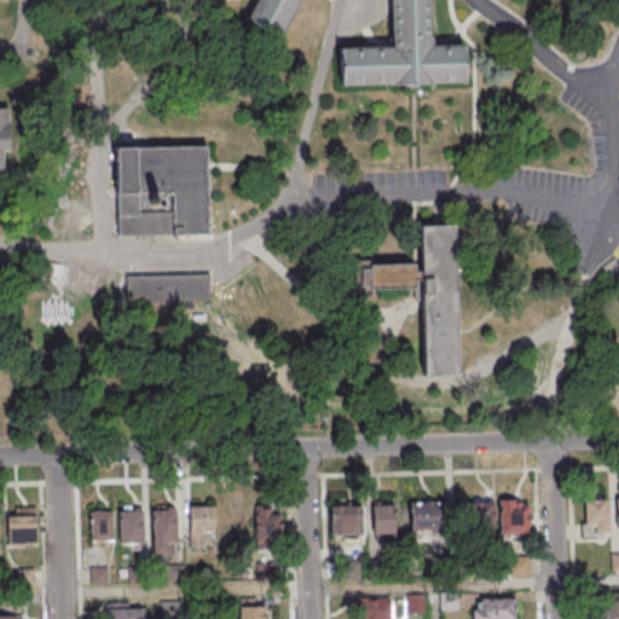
[(256,0),(247,18),(279,36),(299,0),(389,0),(392,47),(339,48),(340,86),(463,82),(462,46),(429,46),(427,0),(256,0)]
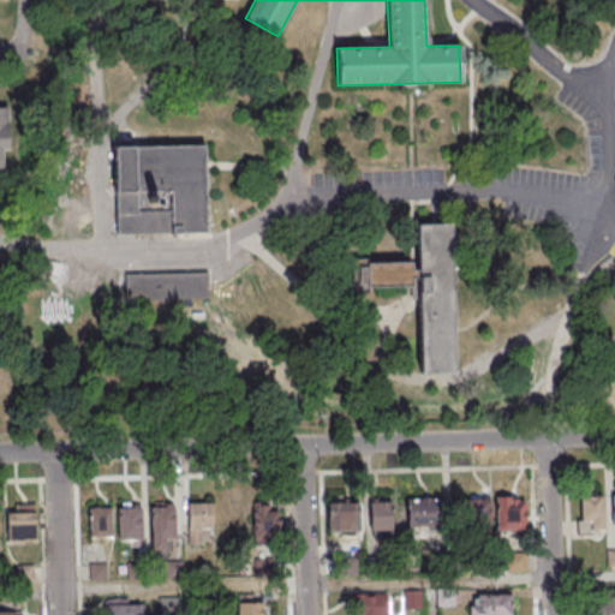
[(0,169),(7,169),(6,151),(12,151),(11,109),(0,109),(0,169)]
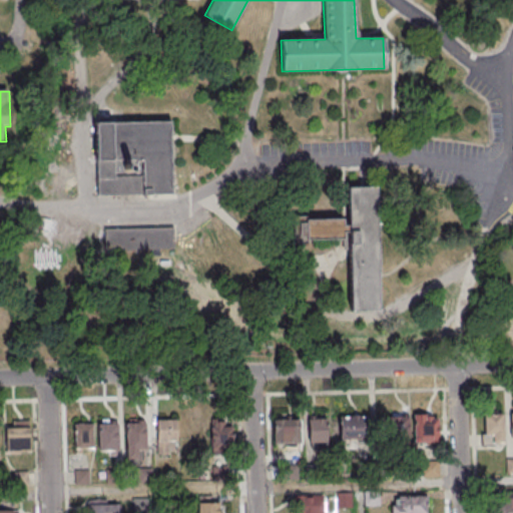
[(94,122),(95,194),(171,192),(170,120),(94,122)]
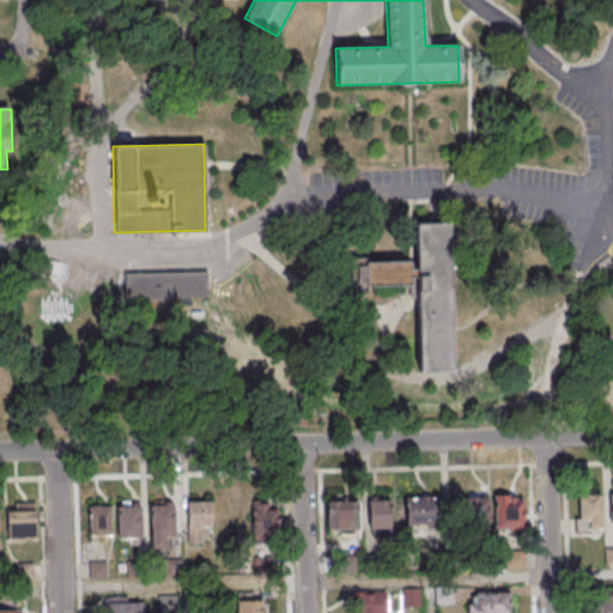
[(365,263),(366,287),(411,286),(411,278),(417,278),(419,372),(454,372),(450,225),(416,225),(417,271),(411,271),(411,262),(365,263)]
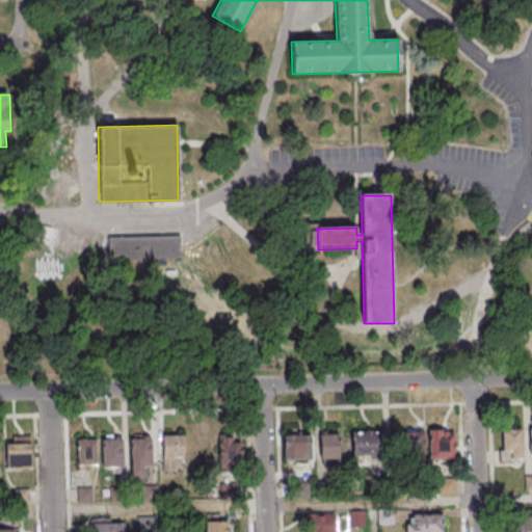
[(107,238),(108,258),(179,256),(179,237),(107,238)]
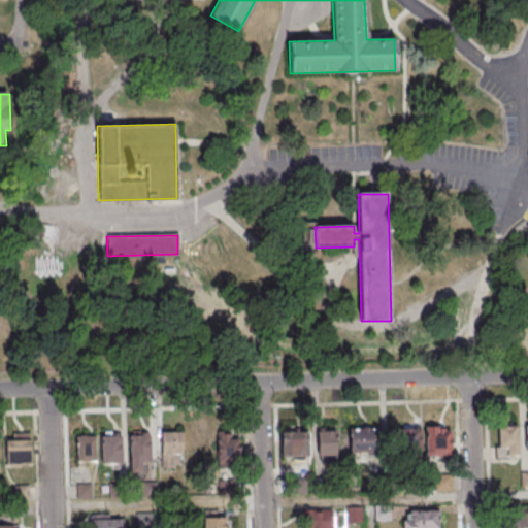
[(497,458),(518,458),(518,426),(497,426),(497,458)]
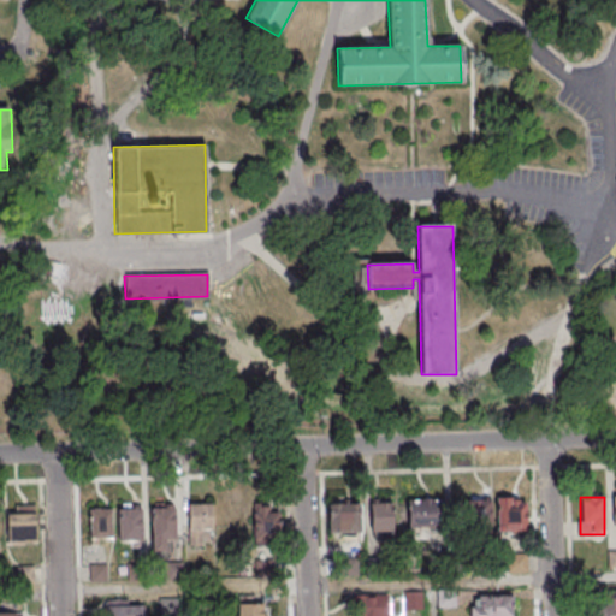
[(527,498),(493,498),(493,508),(485,508),(485,527),(527,527),(527,498)]
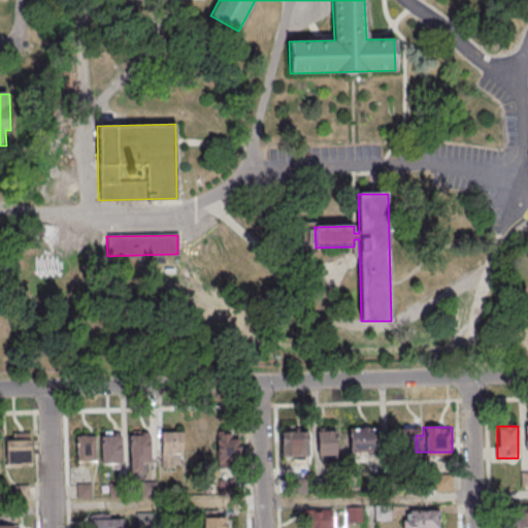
[(182,455),(182,430),(161,430),(161,467),(171,467),(171,455),(182,455)]
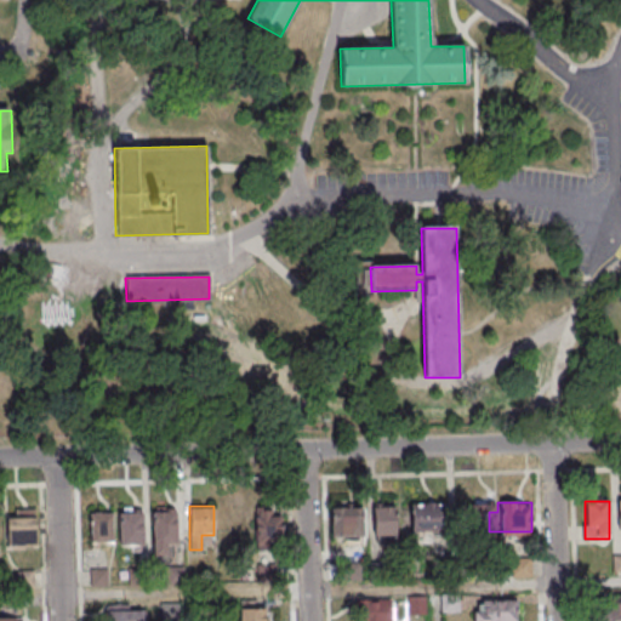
[(448,506),(415,506),(415,533),(448,533),(448,506)]
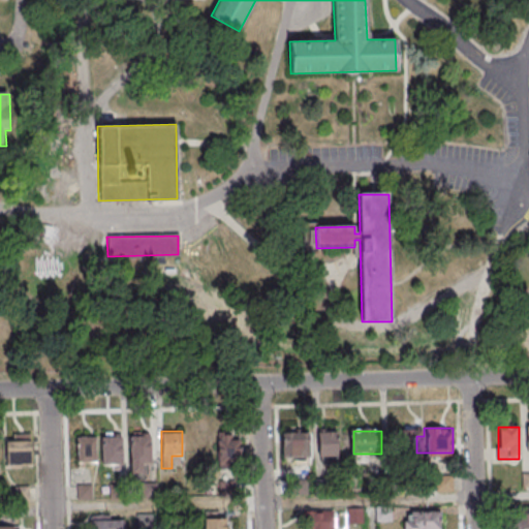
[(307,432),(282,432),(282,458),(307,458),(307,432)]
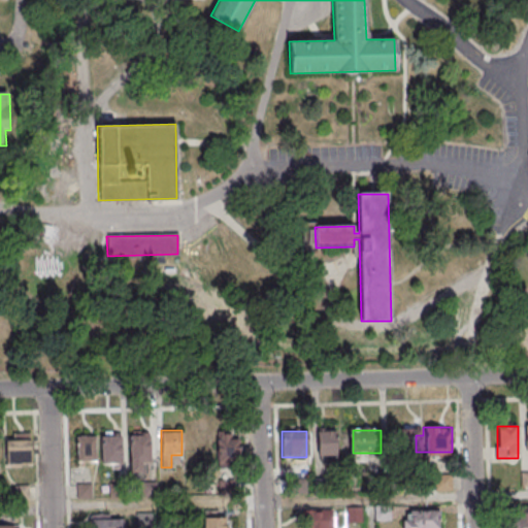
[(336,456),(336,431),(317,431),(317,456),(336,456)]
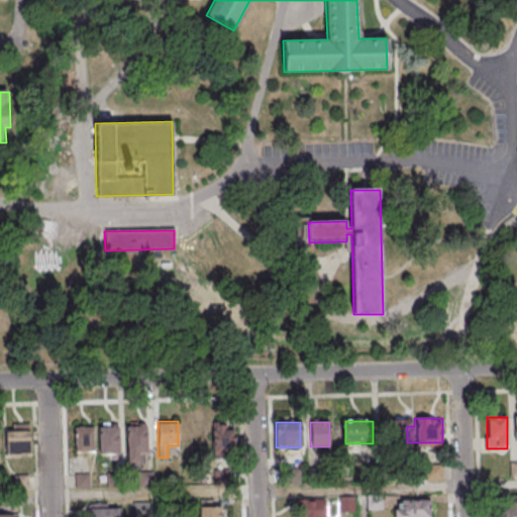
[(146,460),(146,423),(127,423),(127,460),(146,460)]
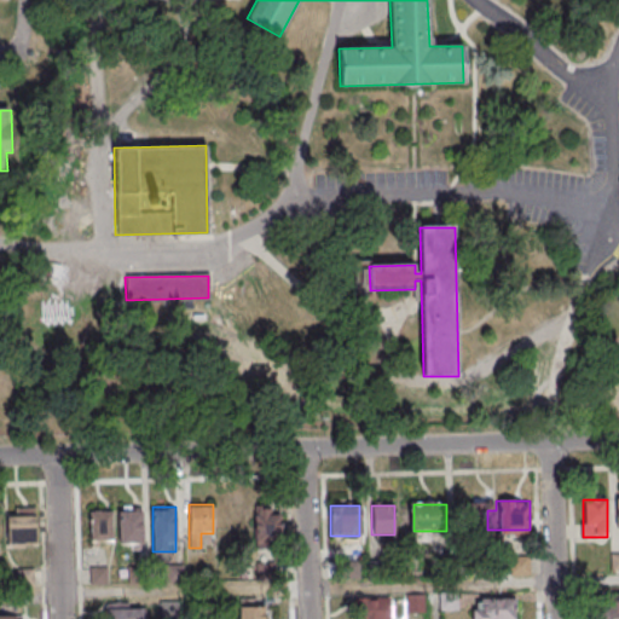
[(254,508),(254,545),(281,545),(281,508),(254,508)]
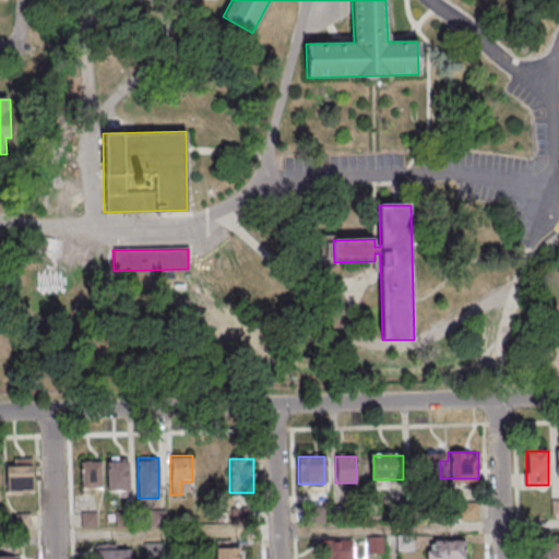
[(6,492),(34,492),(34,460),(6,460),(6,492)]
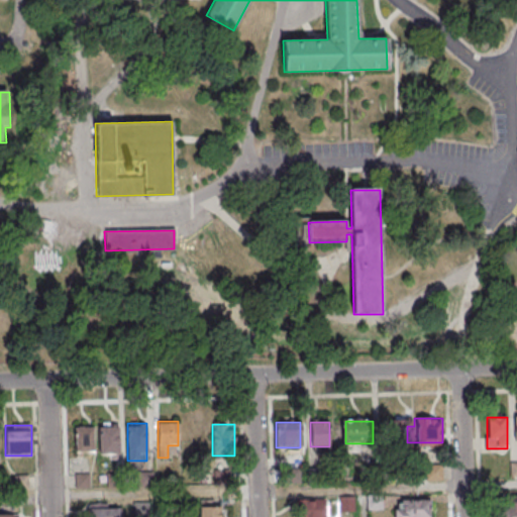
[(75,425),(75,453),(95,453),(95,425),(75,425)]
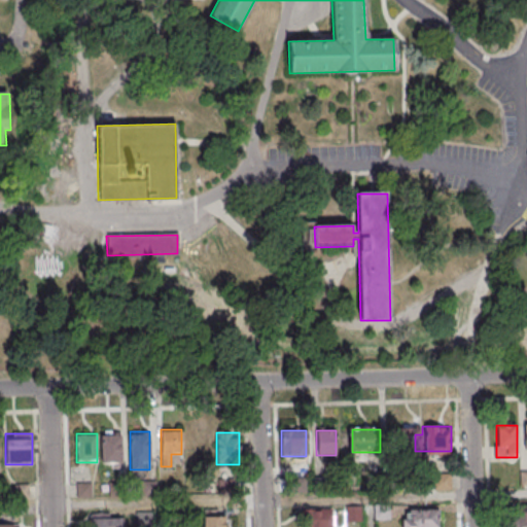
[(101,464),(121,464),(121,433),(101,433),(101,464)]
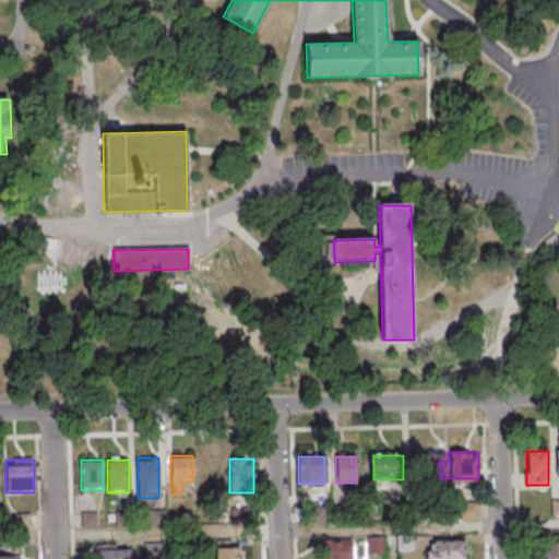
[(558,557),(558,534),(548,535),(548,557),(558,557)]
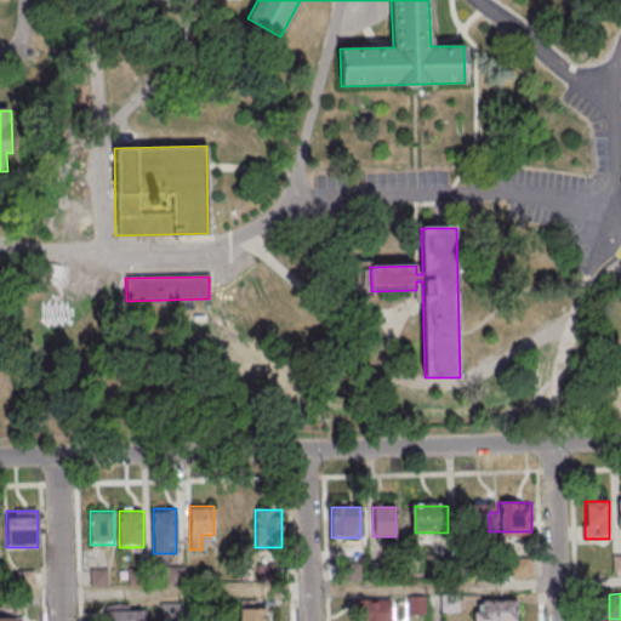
[(359,600),(359,620),(363,620),(402,620),(406,620),(427,620),(426,598),(359,600)]
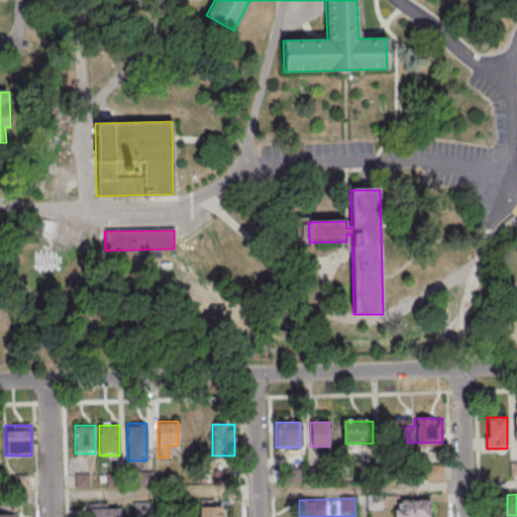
[(382,499),(368,498),(368,510),(382,510),(382,499)]
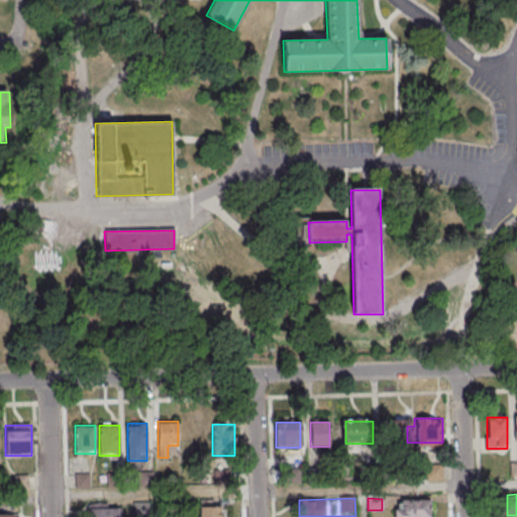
[(395,500),(394,516),(429,516),(429,500),(395,500)]
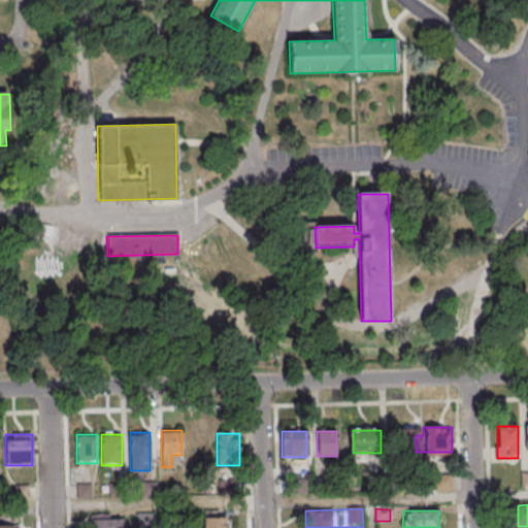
[(125,527),(125,516),(91,516),(91,527),(125,527)]
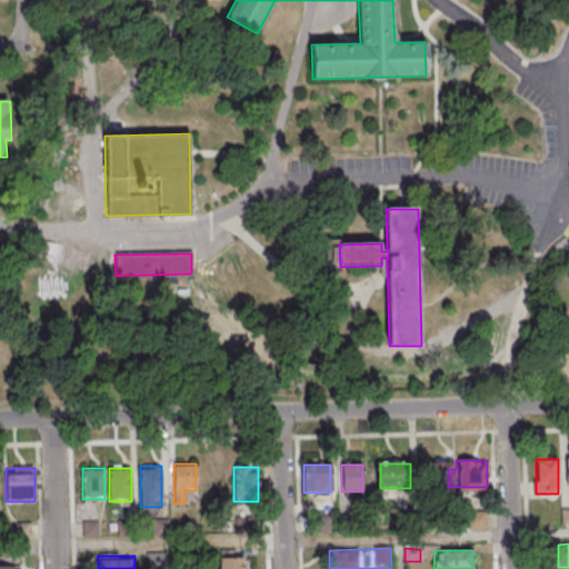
[(243,568),(243,557),(220,557),(220,568),(243,568)]
